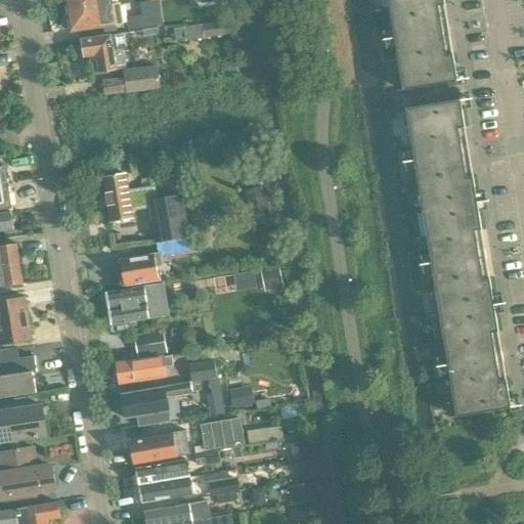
[(67,3),(69,11),(113,5),(112,0),(63,0),(64,1),(67,3)]
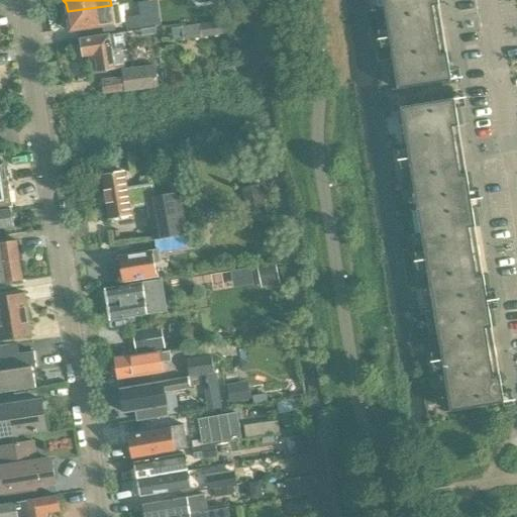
[(437,0),(383,0),(398,90),(451,81),(437,0)]
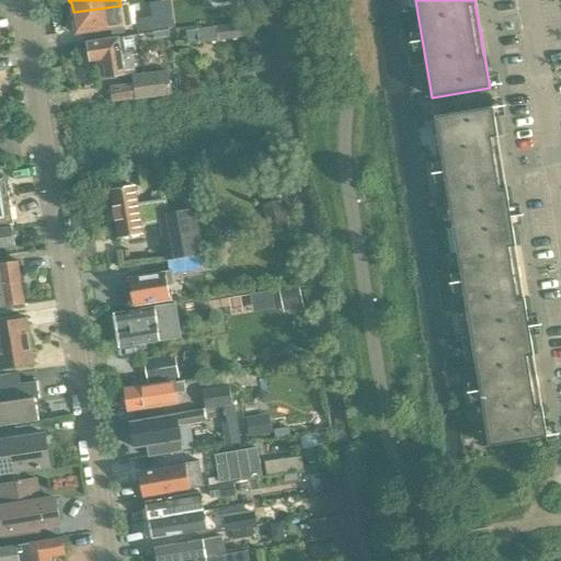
[(153,18),(136,20),(138,34),(168,30),(169,30),(164,2),(163,2),(151,4),(153,18)]
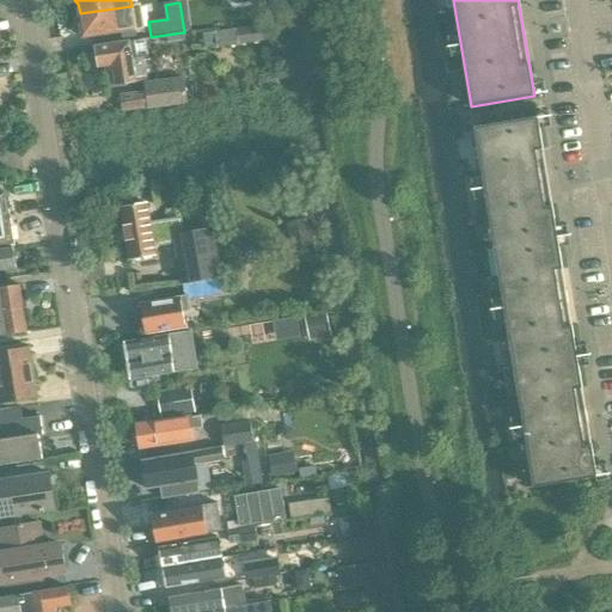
[(132,6),(80,13),(81,24),(79,26),(80,32),(83,35),(84,37),(122,31),(120,18),(134,16),(132,6)]
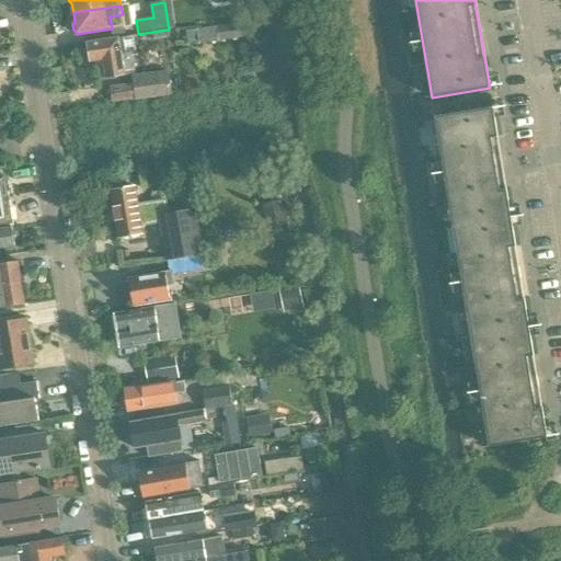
[(90,61),(103,59),(105,78),(135,72),(132,52),(121,54),(118,38),(87,43),(90,61)]
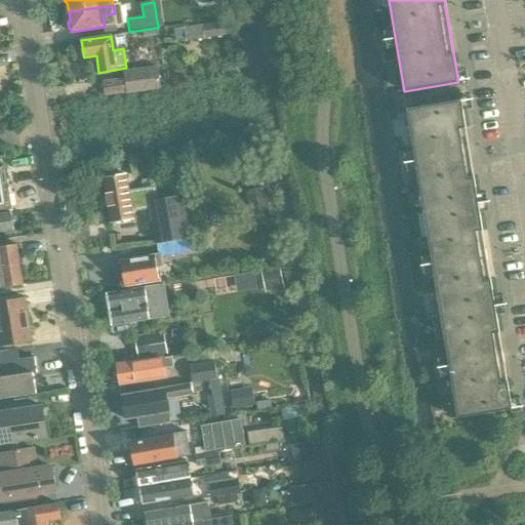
[(123,71),(124,78),(104,81),(106,96),(130,93),(161,89),(158,67),(123,71)]
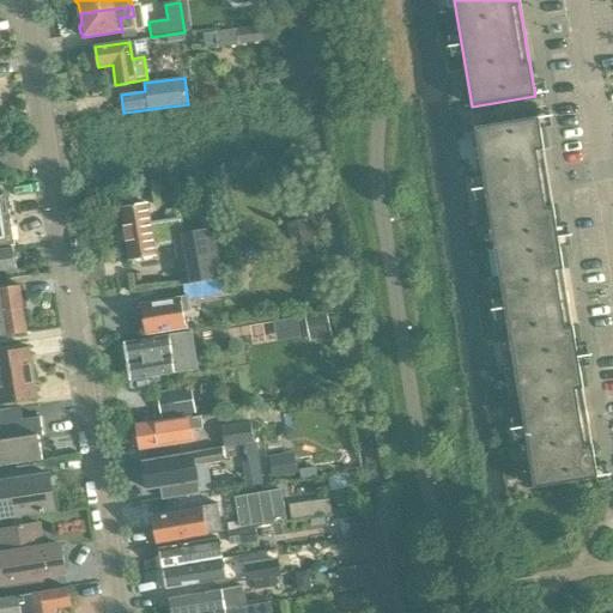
[(188,104),(107,117),(117,181),(206,167),(196,103),(188,104)]
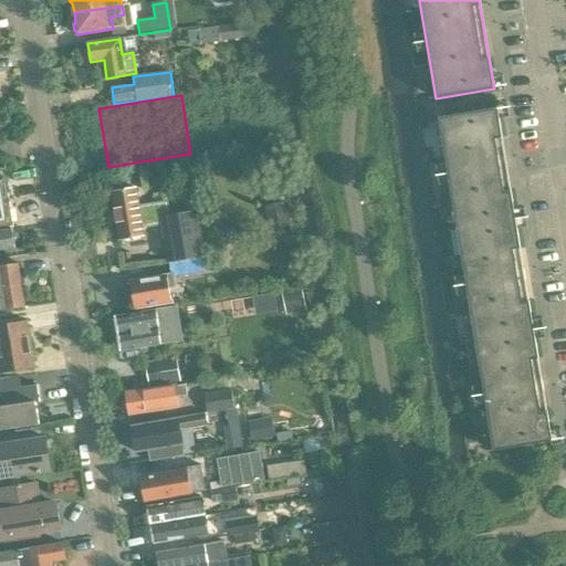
[(498,107),(496,107),(438,117),(493,451),(552,441),(498,107)]
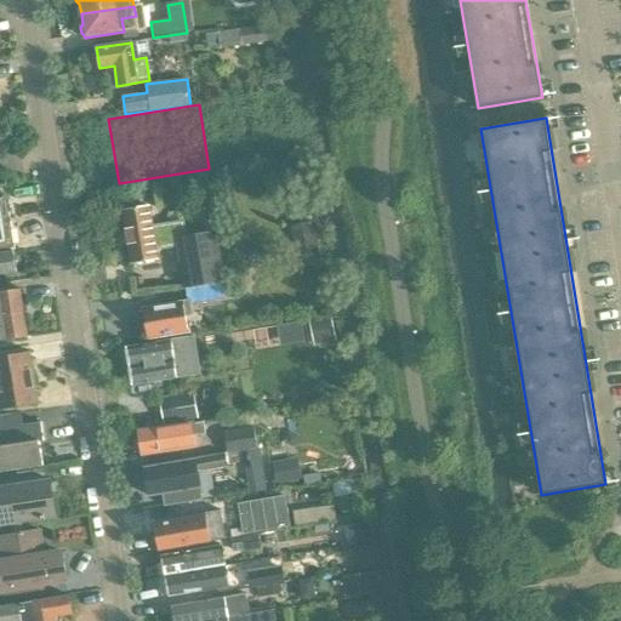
[(153,227),(149,206),(124,210),(131,262),(158,257),(155,248),(178,244),(187,288),(186,288),(186,289),(187,289),(223,283),(215,232),(184,237),(183,222),(153,227)]
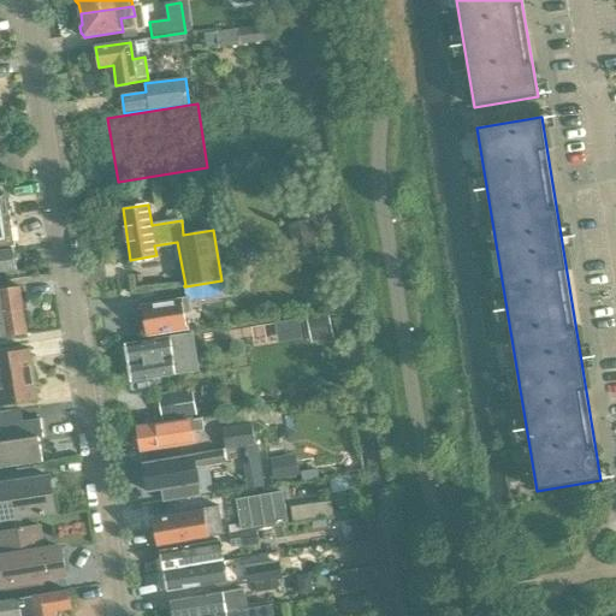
[(0,246),(12,244),(9,219),(0,219),(0,246)]
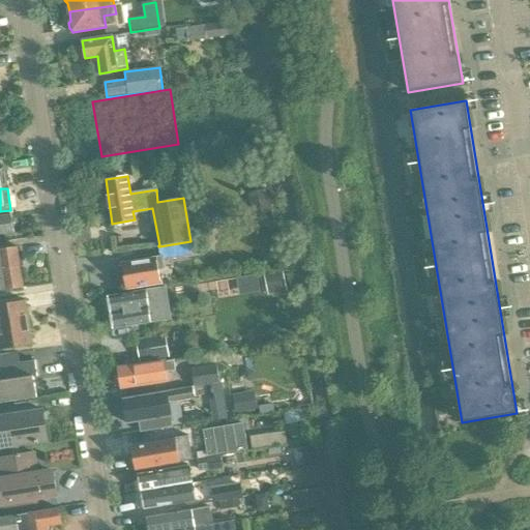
[(0,234),(15,232),(11,213),(0,215),(0,234)]
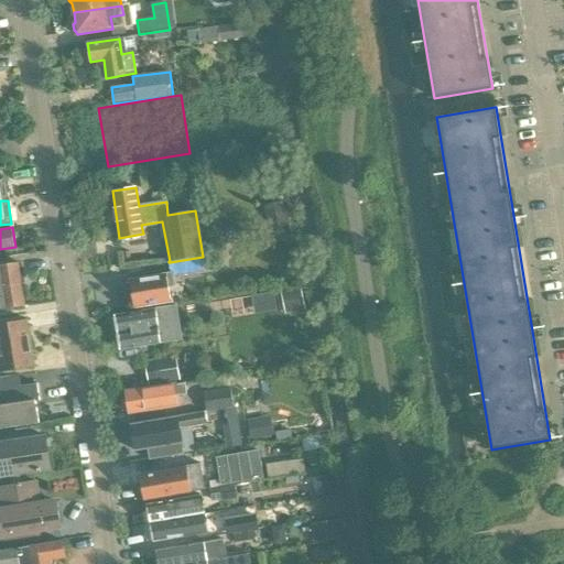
[(203,257),(170,262),(169,262),(171,274),(131,281),(132,290),(128,290),(131,307),(171,301),(169,285),(173,284),(172,275),(205,270),(203,257)]
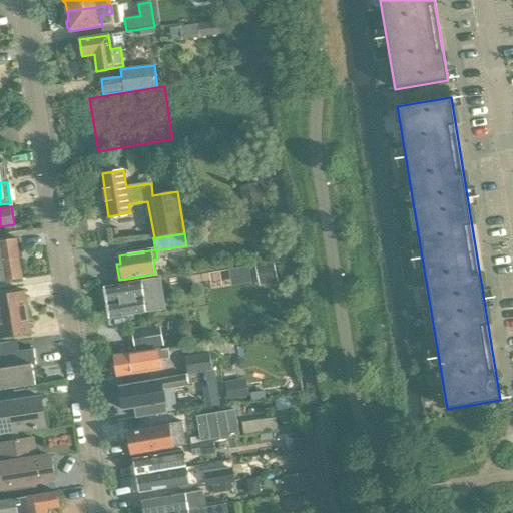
[(0,261),(19,258),(16,238),(0,240),(0,261)]
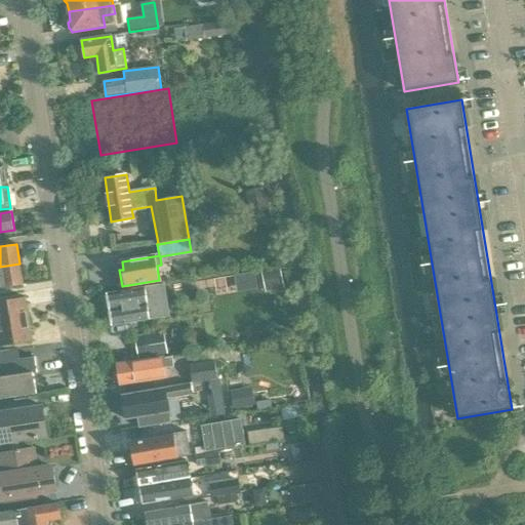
[(19,264),(0,267),(0,287),(23,284),(19,264)]
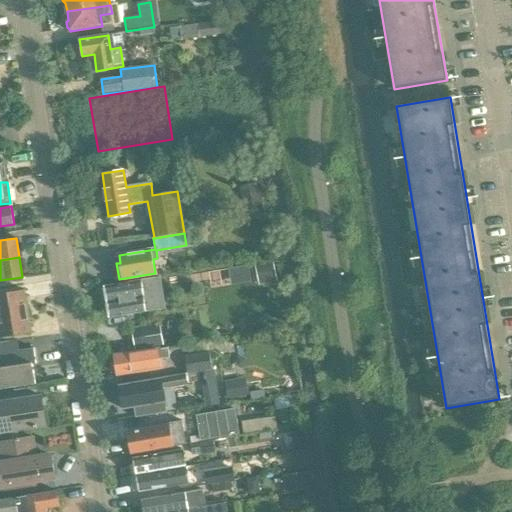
[(254,264),(259,286),(277,282),(273,260),(254,264)]
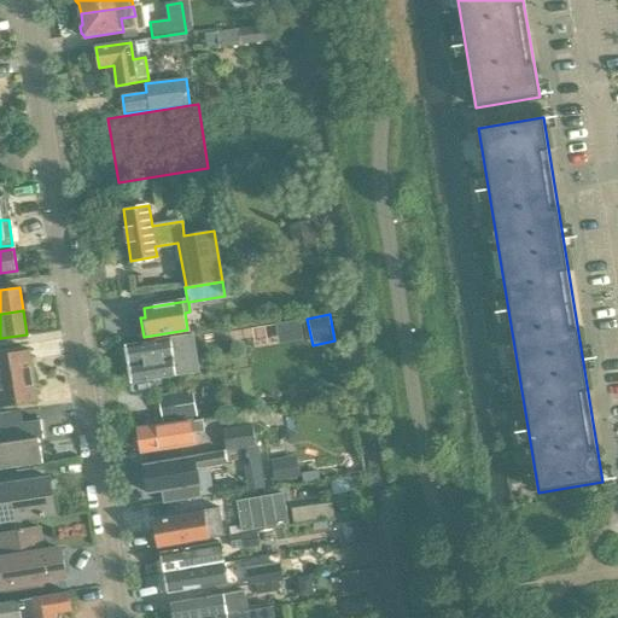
[(126,345),(129,365),(187,354),(198,353),(196,334),(188,336),(126,345)]
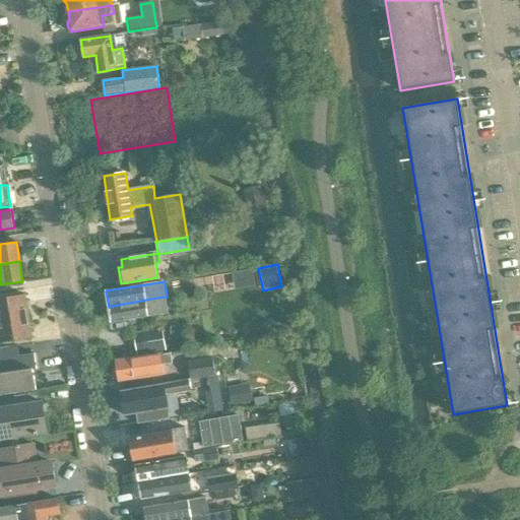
[(0,321),(28,317),(25,296),(0,300),(0,321)]
